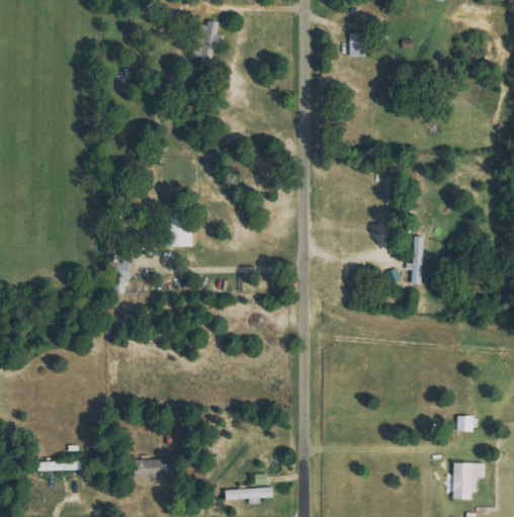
[(222,34),(218,33),(220,22),(203,18),(194,58),(216,63),(222,34)]
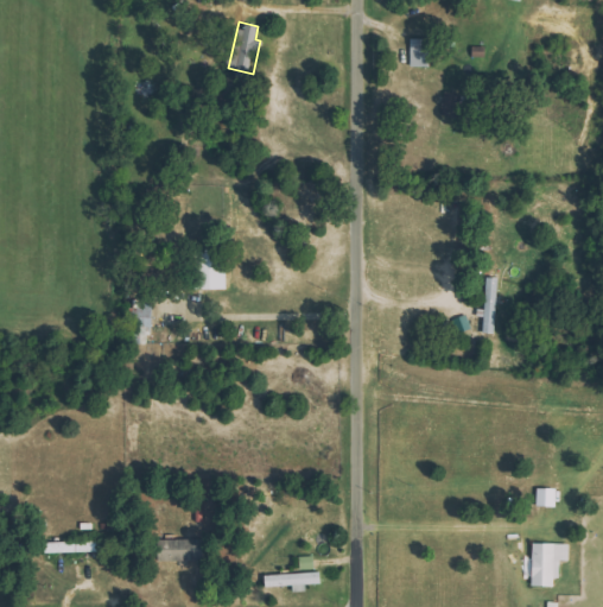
[(227,289),(227,264),(194,265),(195,290),(227,289)]
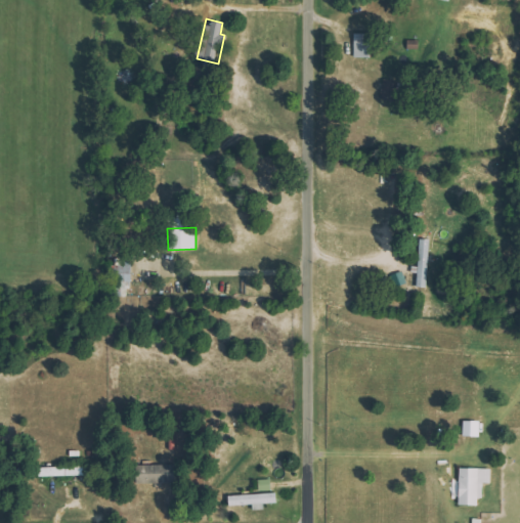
[(418,287),(429,287),(430,240),(419,240),(418,287)]
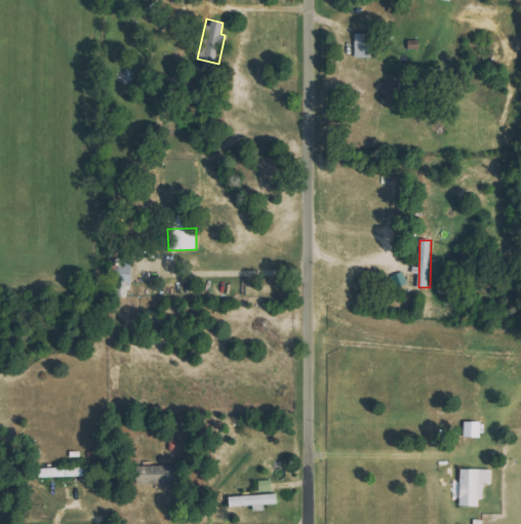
[(169,465),(135,466),(136,485),(170,484),(169,465)]
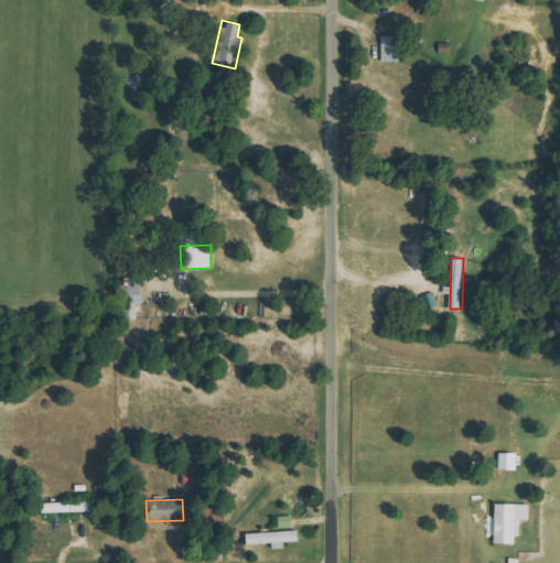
[(95,501),(40,504),(41,513),(95,511),(95,501)]
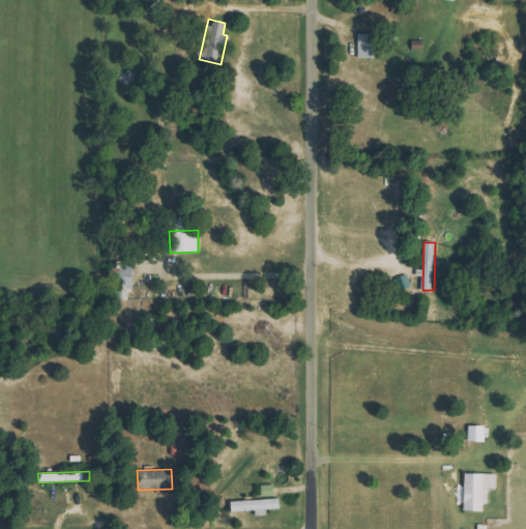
[(487,489),(496,489),(496,474),(464,473),(463,510),(486,511),(487,489)]
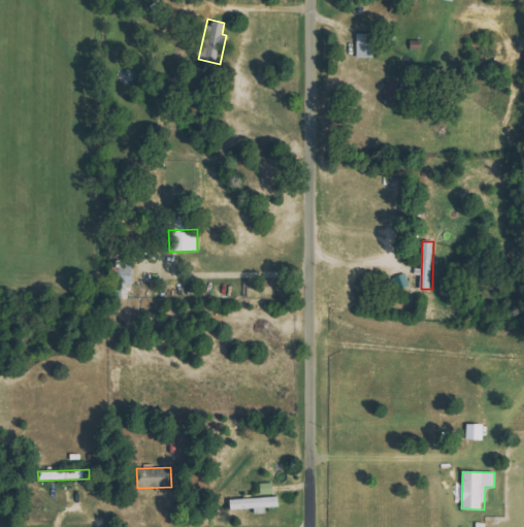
[(262,498),(229,499),(229,509),(257,508),(257,514),(265,513),(264,507),(276,506),(275,483),(261,483),(262,498)]
